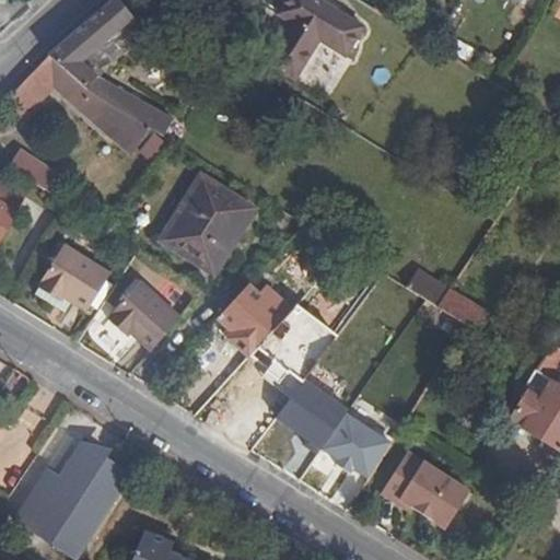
[(113,0),(48,56),(86,90),(150,129),(163,137),(174,119),(95,76),(82,62),(133,19),(118,0),(113,0)]
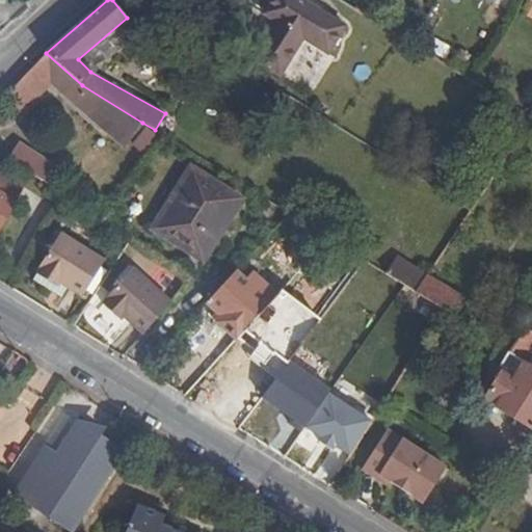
[(275,23),(253,59),(280,76),(306,38),(328,54),(345,26),(302,0),(271,0),(263,14),(275,23)]
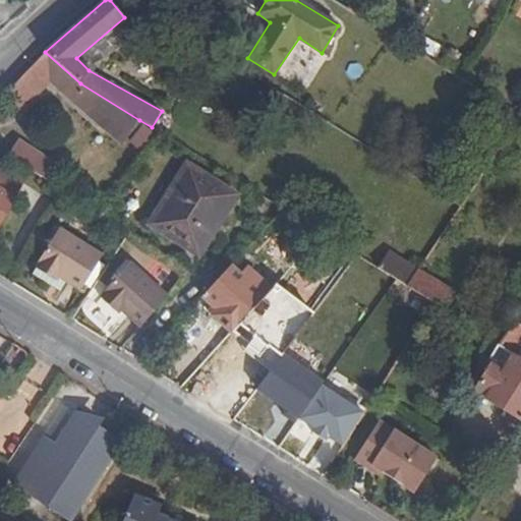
[(139,120),(80,83),(45,52),(5,93),(22,109),(50,82),(120,145),(139,120)]
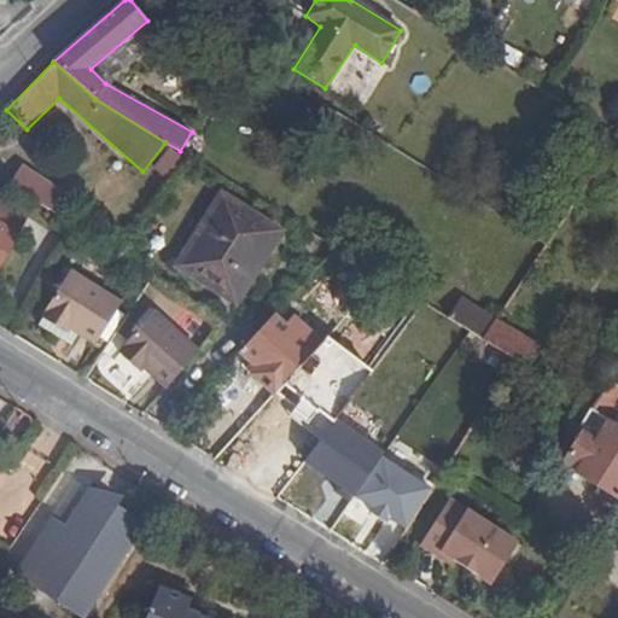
[(21,167),(10,185),(56,214),(66,197),(21,167)]
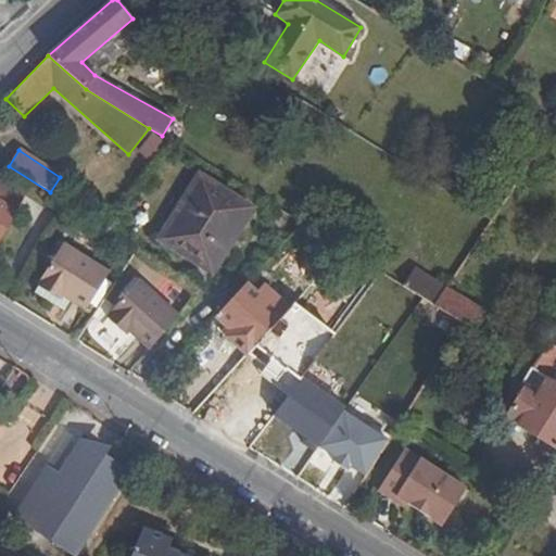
[(229,224),(239,230),(253,209),(199,174),(159,239),(202,266),(229,224)]
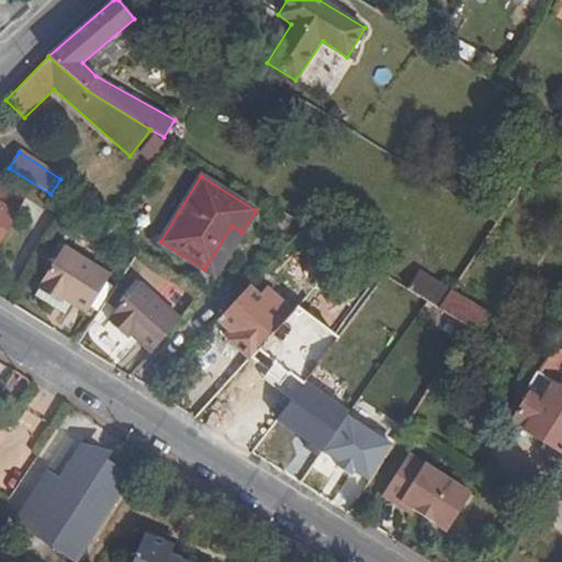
[(0,179),(0,238),(26,195),(0,179)]
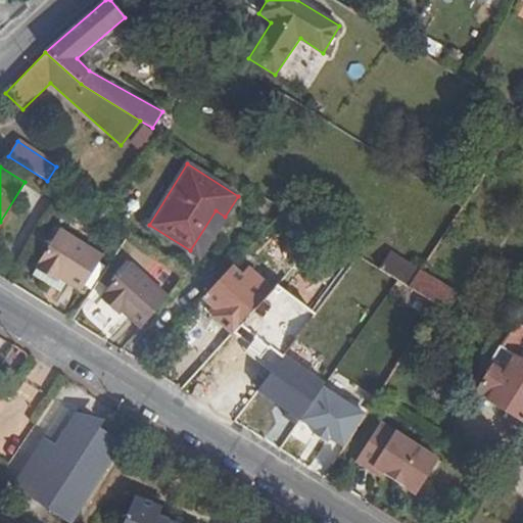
[(200,256),(225,217),(216,210),(190,250),(200,256)]
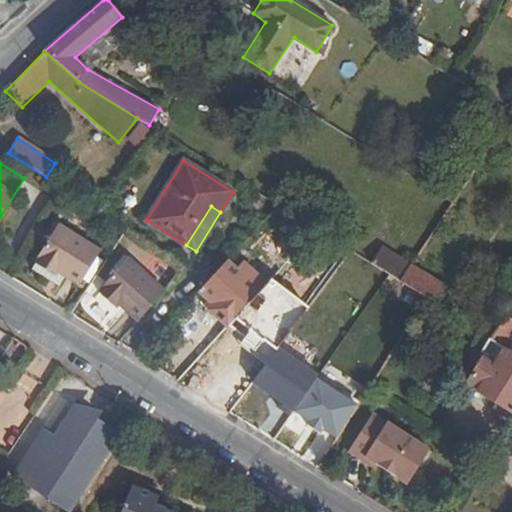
[(101,251),(58,223),(35,258),(37,259),(34,263),(55,276),(57,272),(79,286),(101,251)]
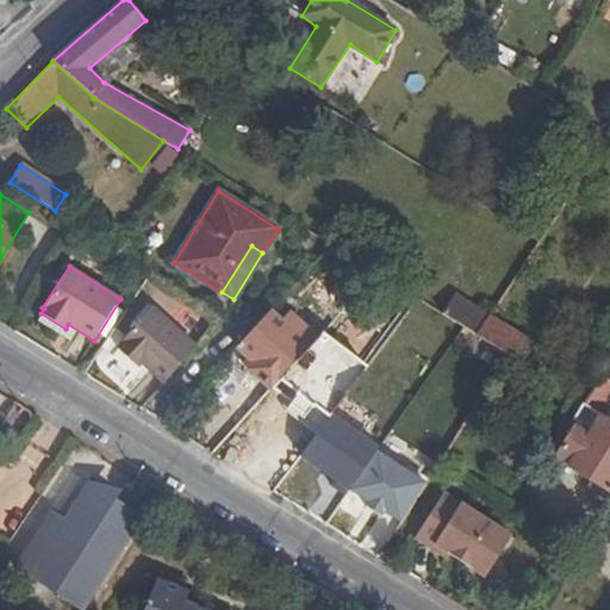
[(454,294),(441,312),(475,334),(487,316),(454,294)]
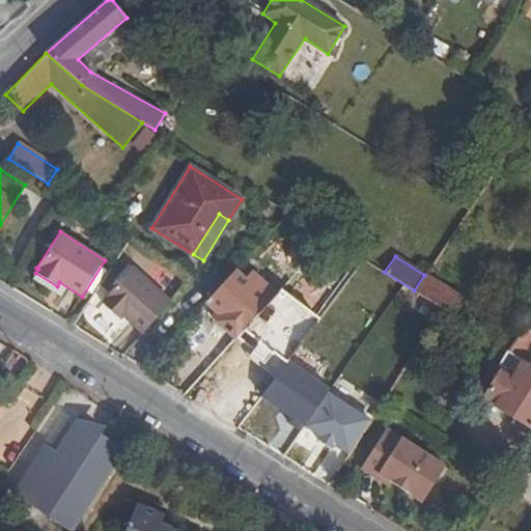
[(172,303),(133,267),(103,299),(105,300),(102,303),(120,320),(122,317),(142,335),(172,303)]
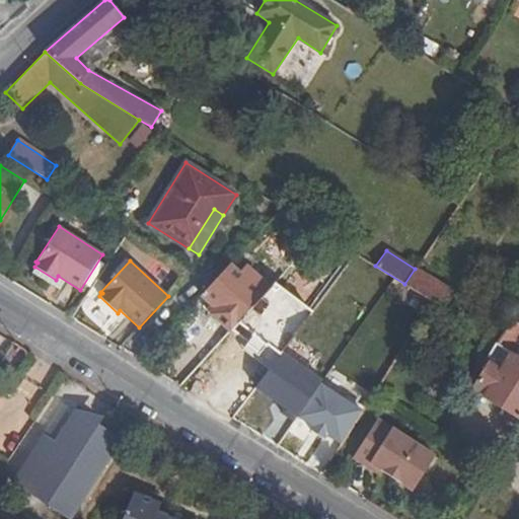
[(218,310),(213,315),(230,331),(271,288),(246,266),(239,273),(230,264),(202,296),(212,305),(218,310)]
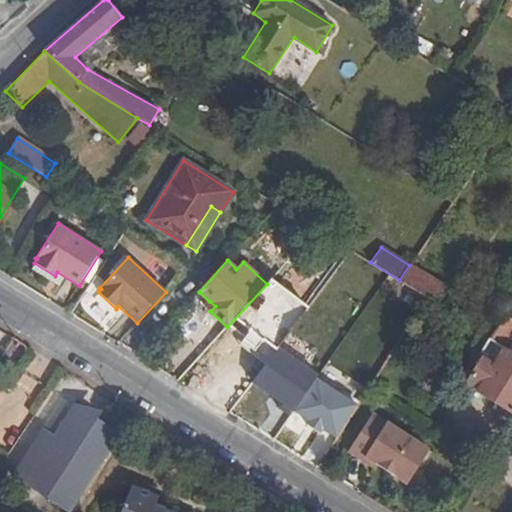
[(399,280),(398,281),(435,304),(445,287),(409,265),(399,280)]
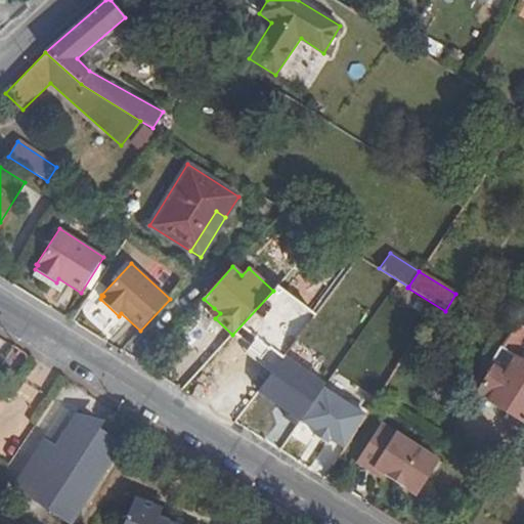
[(214,308),(209,313),(215,318),(220,313),(214,308)]
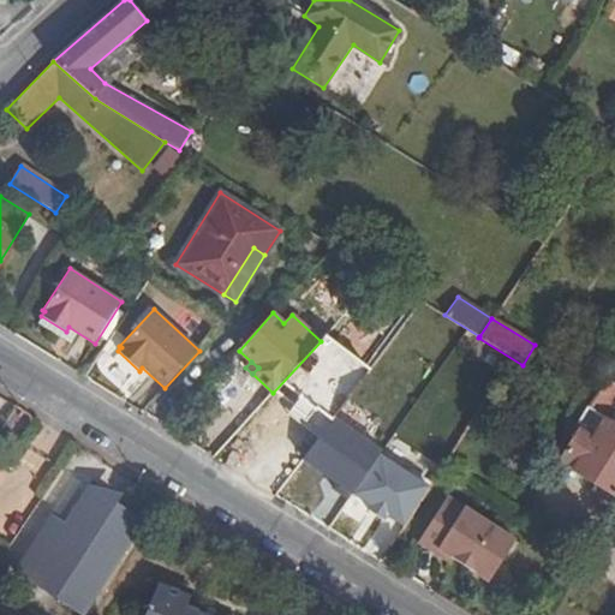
[(614,383),(607,378),(589,407),(614,422),(614,383)]
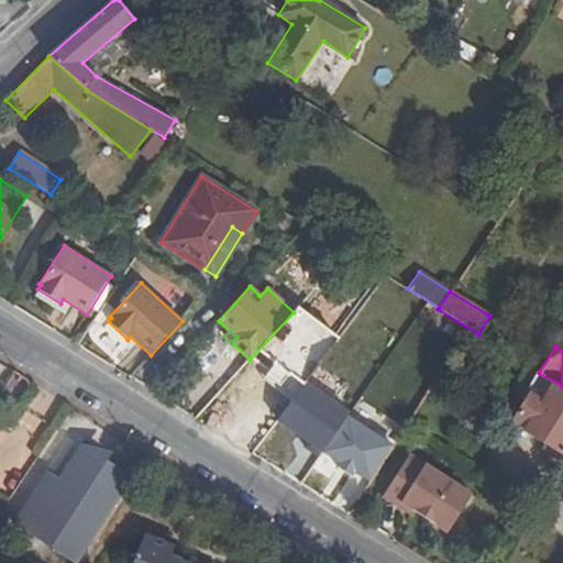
[(562,386),(539,373),(538,372),(520,398),(525,401),(512,421),(562,453),(562,451),(562,386)]
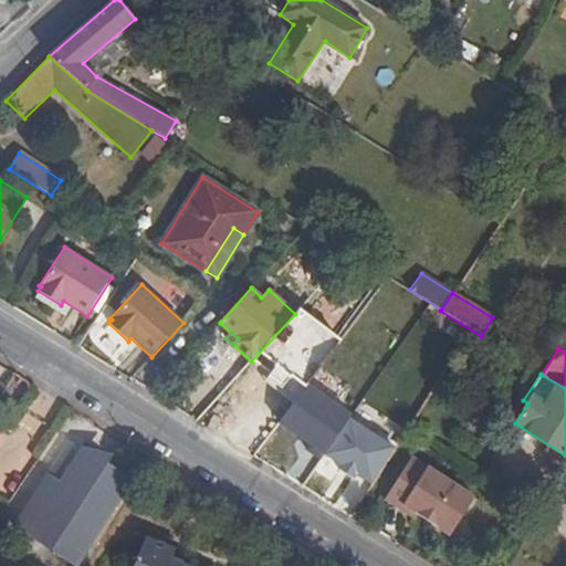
[(61,479),(50,472),(16,525),(77,565),(134,477),(83,444),(61,479)]
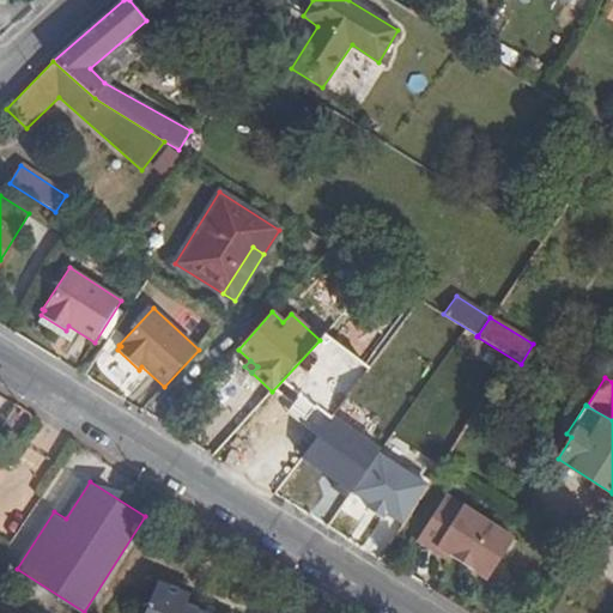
[(445,496),(439,507),(455,516),(461,505),(445,496)]
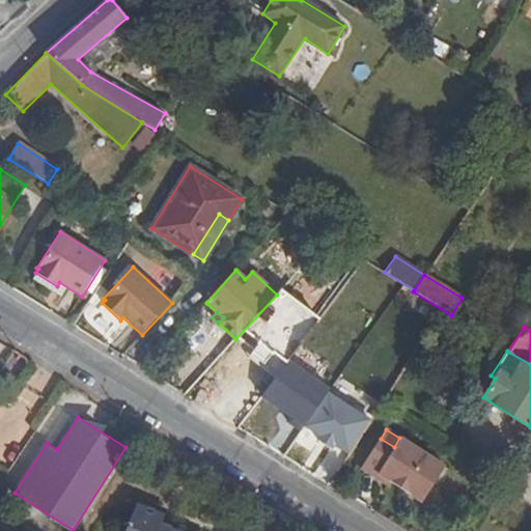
[(445,467),(399,438),(394,447),(381,439),(361,469),(378,478),(380,475),(422,502),(445,467)]
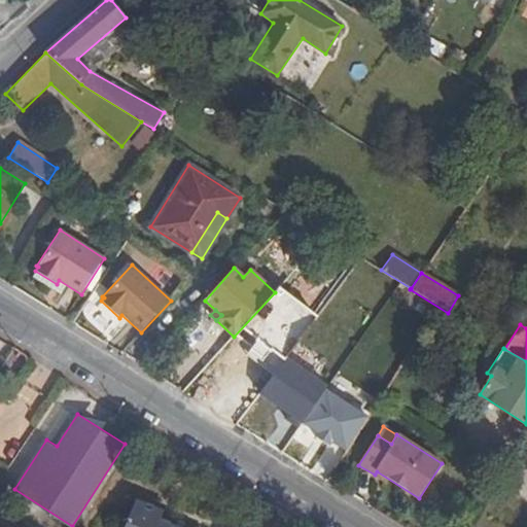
[(159,526),(157,526),(159,523),(163,514),(134,502),(124,526),(170,526),(169,526),(159,526)]
